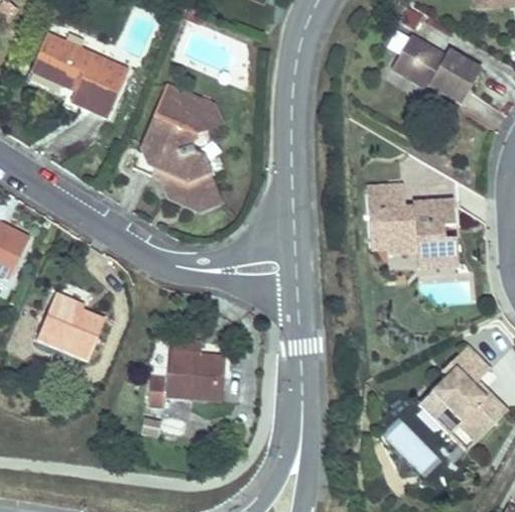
[(201,20),(205,13),(190,7),(187,15),(201,20)]
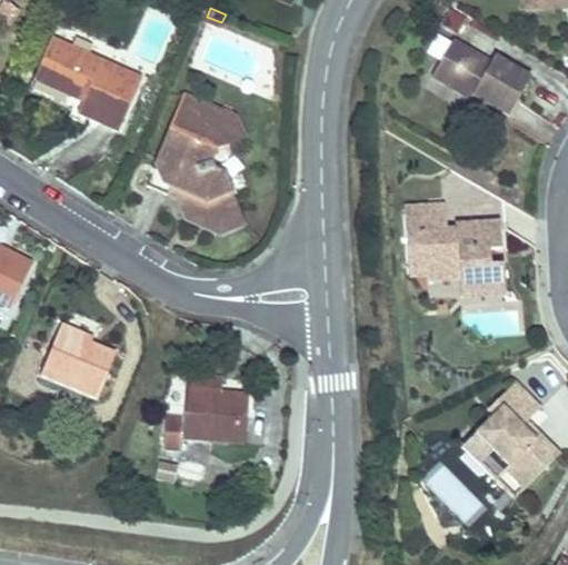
[(119,128),(142,76),(52,36),(35,76),(83,98),(78,110),(119,128)]
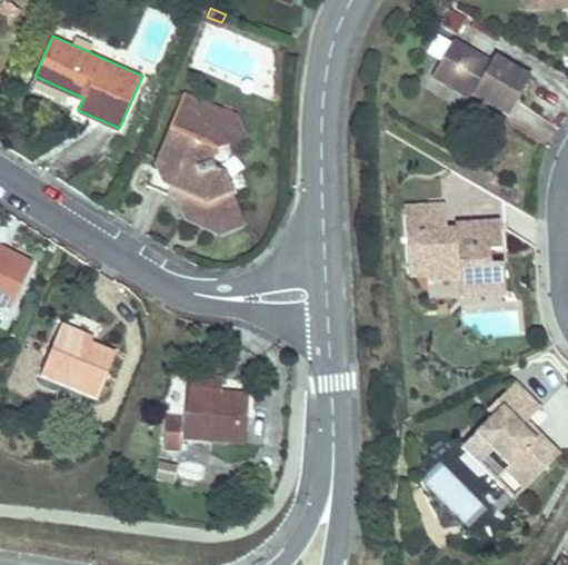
[(496,52),(491,59),(489,63),(482,59),(485,55),(454,37),(432,73),(472,96),(475,91),(509,111),(531,73),(496,52)]
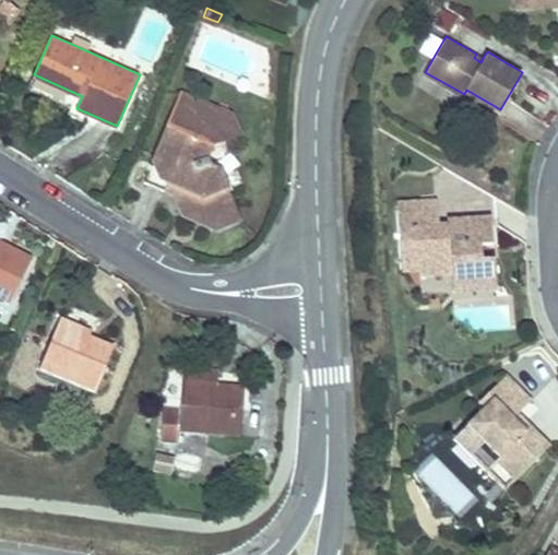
[(483,58),(476,54),(474,58),(481,62),(483,58)]
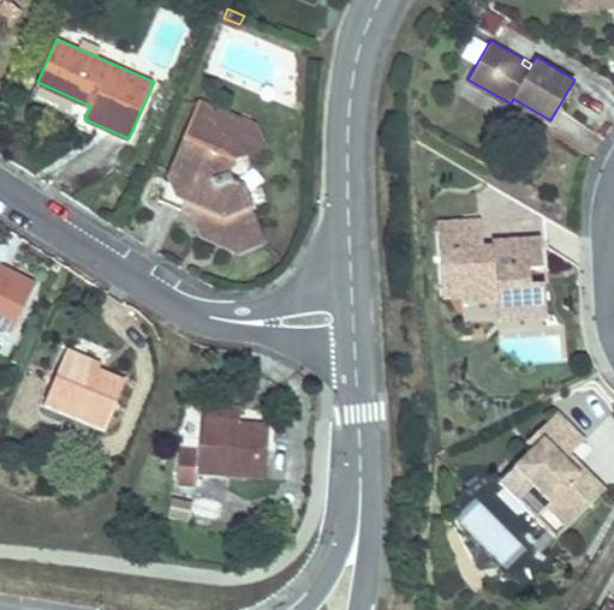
[(225,177),(233,157),(266,144),(256,123),(201,100),(160,197),(192,210),(201,233),(239,249),(264,238),(250,203),(251,202),(244,184),(225,177)]
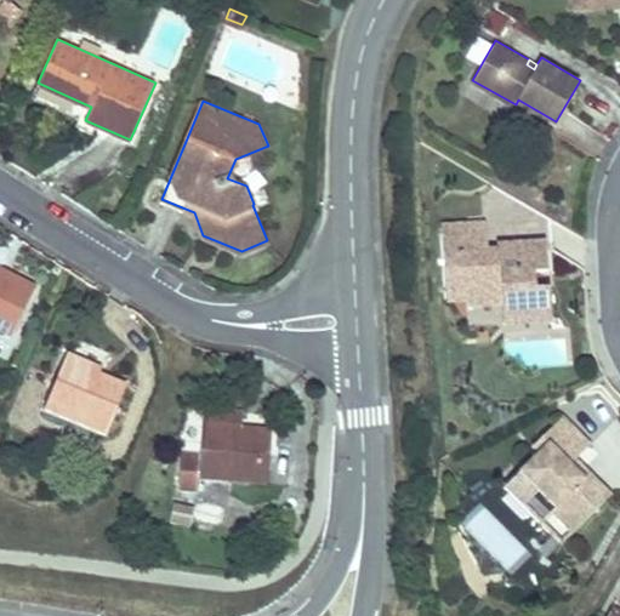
[(546,238),(499,241),(500,254),(489,255),(488,243),(487,220),(443,223),(448,298),(467,297),(467,303),(504,301),(505,320),(552,317),(550,284),(536,285),(535,268),(549,267),(546,238)]
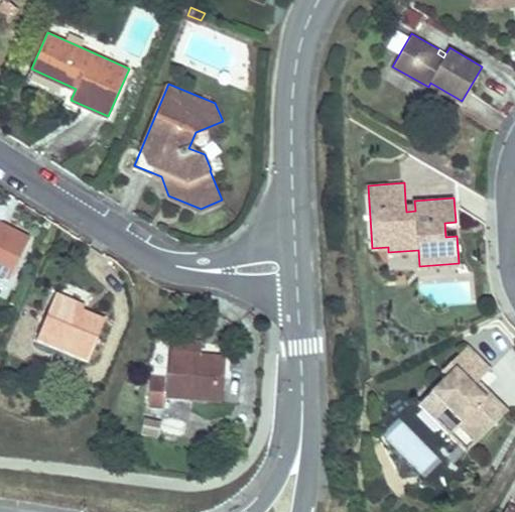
[(414,201),(405,202),(406,212),(415,211),(414,201)]
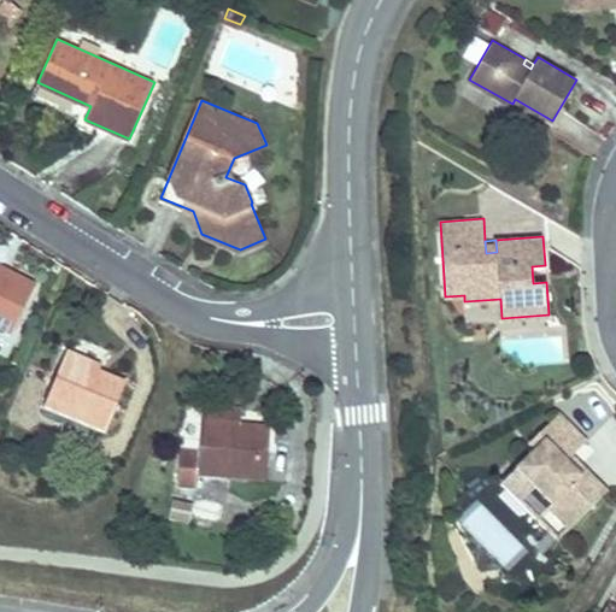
[(0,264),(0,325),(12,331),(36,282),(0,264)]
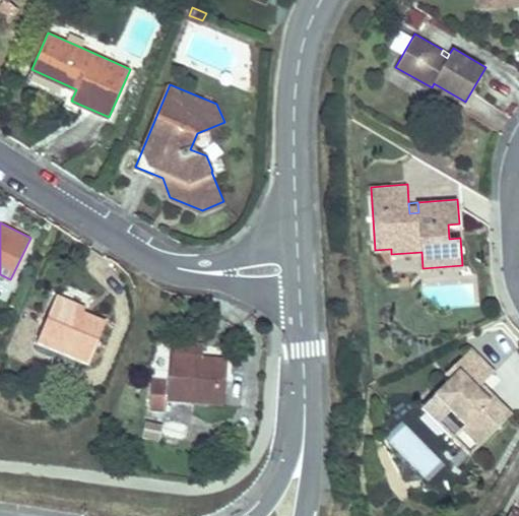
[(89,361),(107,320),(83,311),(85,306),(57,294),(38,339),(89,361)]
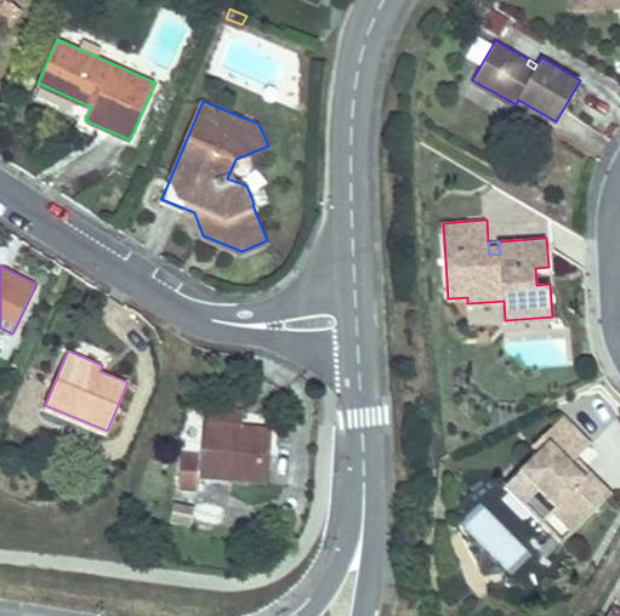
[(539,450),(519,469),(555,506),(551,509),(572,530),(612,491),(576,456),(592,440),(564,412),(533,444),(539,450)]
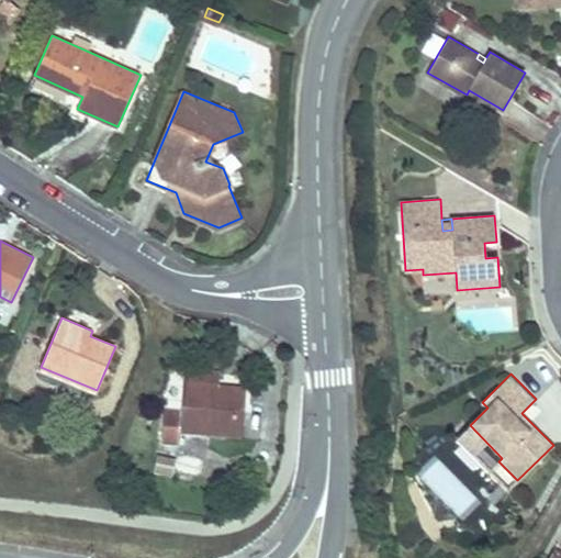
[(243,434),(246,387),(184,382),(182,409),(165,406),(163,439),(179,442),(180,430),(243,434)]
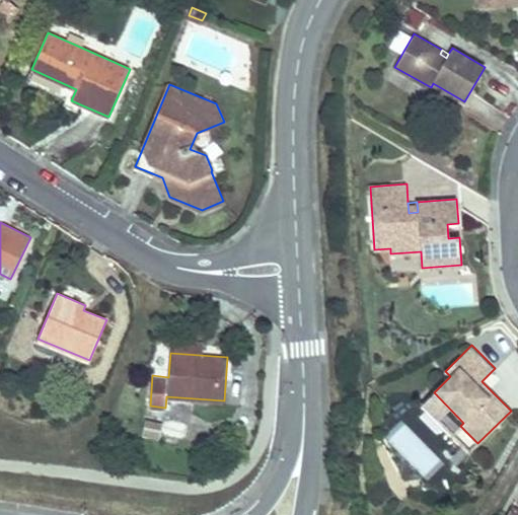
[(469,451),(477,443),(460,426),(463,423),(434,392),(422,405),(469,451)]
